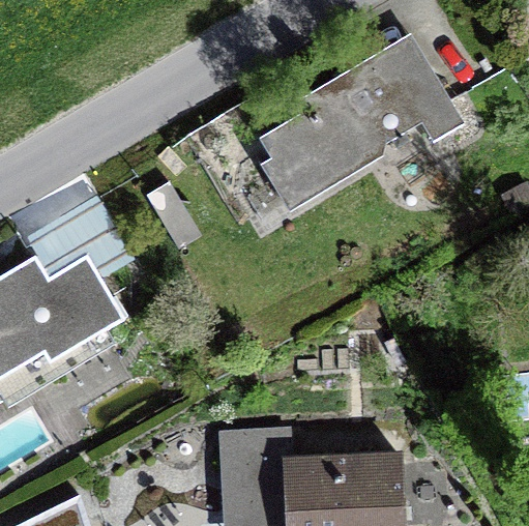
[(464,123),(410,33),(289,105),(296,118),(259,139),(269,161),(261,167),(287,216),(383,157),(386,144),(421,124),(432,146),(464,123)]
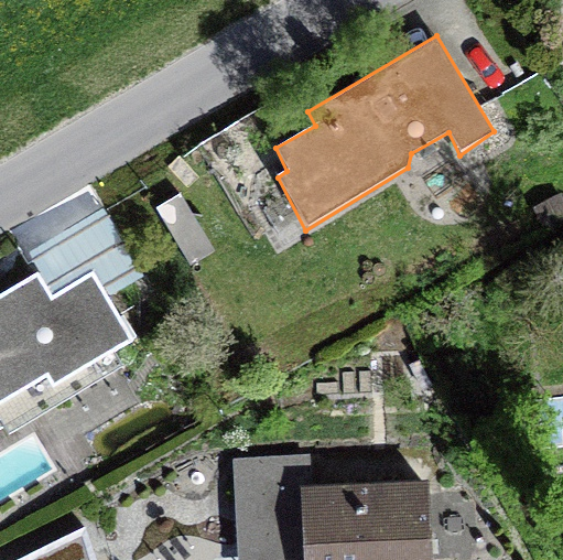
[(214,249),(180,190),(154,205),(188,264),(214,249)]
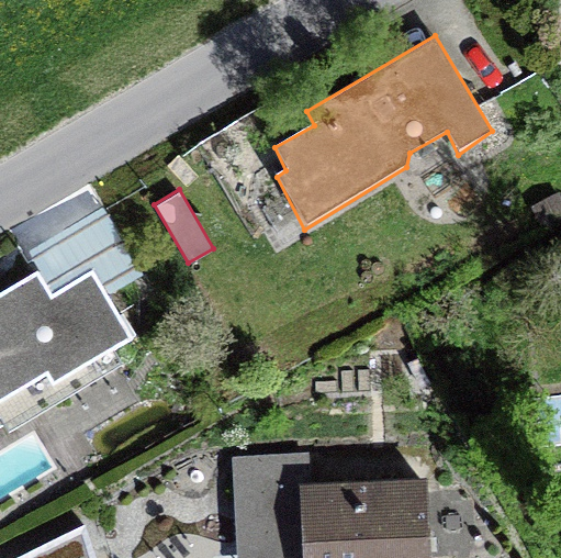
[(560,213),(560,196),(558,189),(529,203),(540,224),(560,213)]
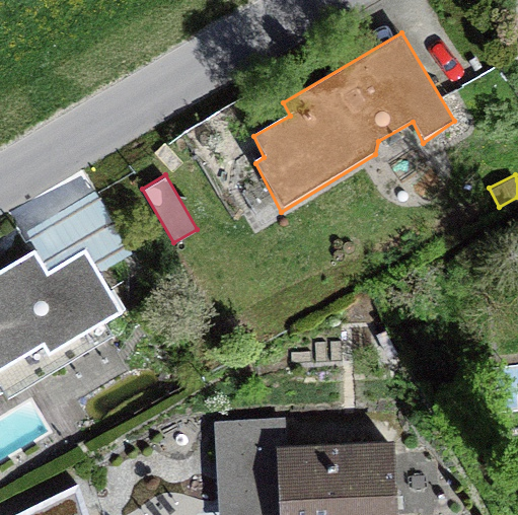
[(34,249),(0,269),(0,374),(42,350),(48,360),(124,315),(121,311),(126,308),(114,288),(108,291),(98,273),(133,252),(94,188),(22,230),(34,249)]
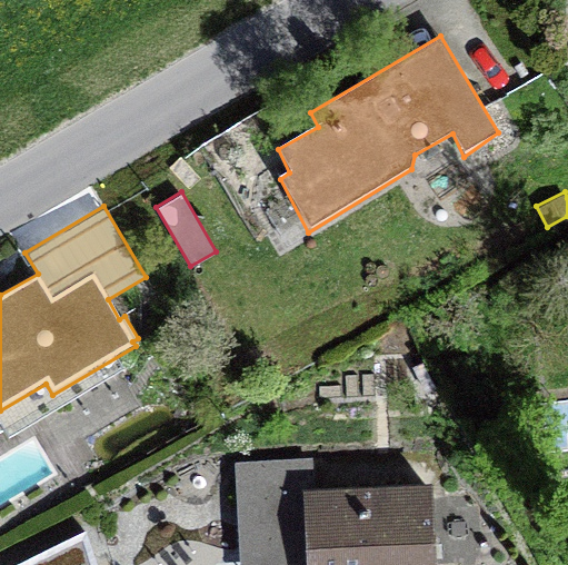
[(312,456),(233,461),(238,564),(436,564),(431,485),(314,492),(312,456)]
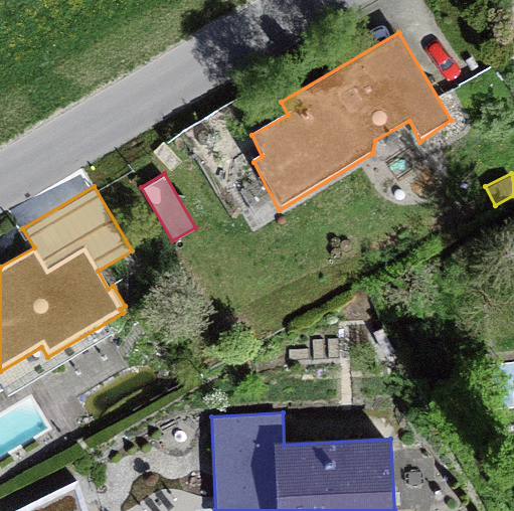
[(88,510),(77,479),(12,510),(88,510)]
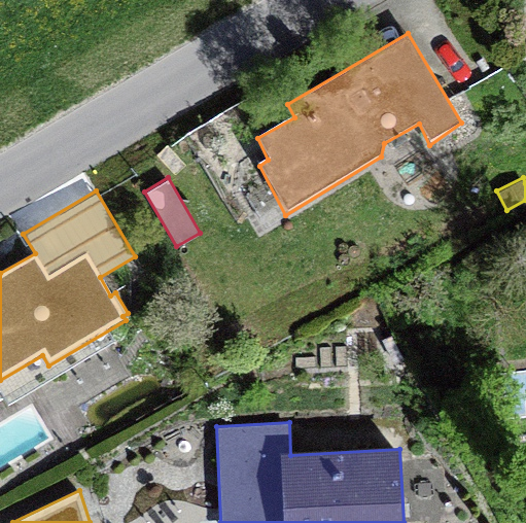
All buildings are outlined.
